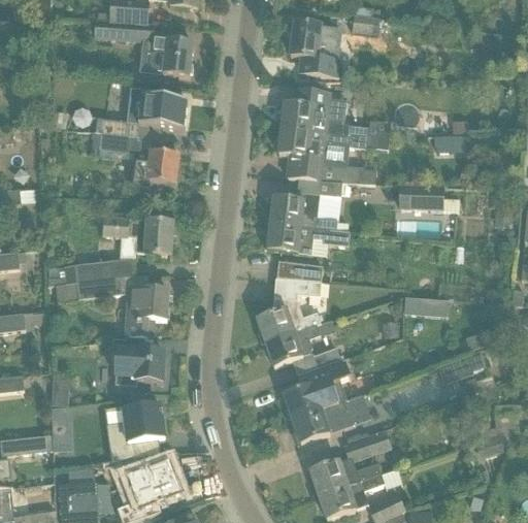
[(111,12),(110,23),(137,24),(147,25),(149,4),(136,4),(137,0),(112,0),(111,12)]
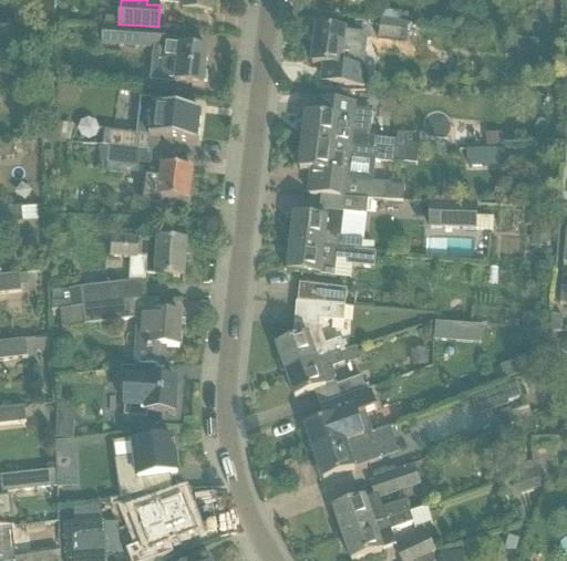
[(173,0),(183,1),(183,7),(212,10),(213,0),(173,0)]
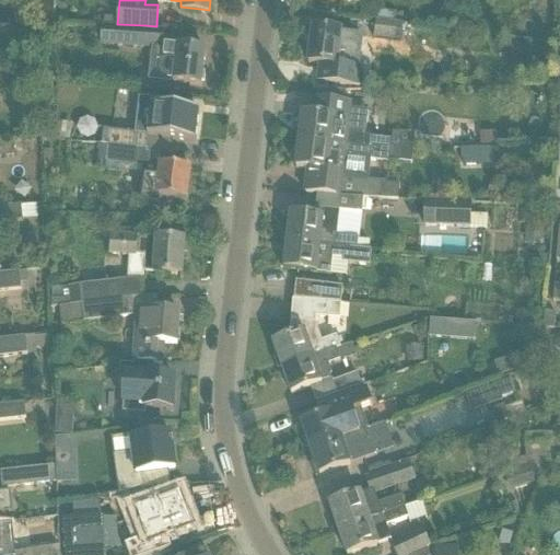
[(375,16),(373,34),(400,37),(403,20),(375,16)]
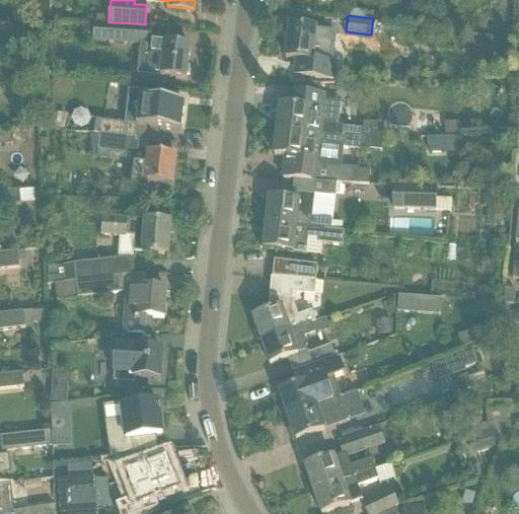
[(93,30),(93,38),(134,40),(145,41),(146,38),(150,39),(151,24),(145,24),(135,23),(108,22),(94,21),(93,30)]
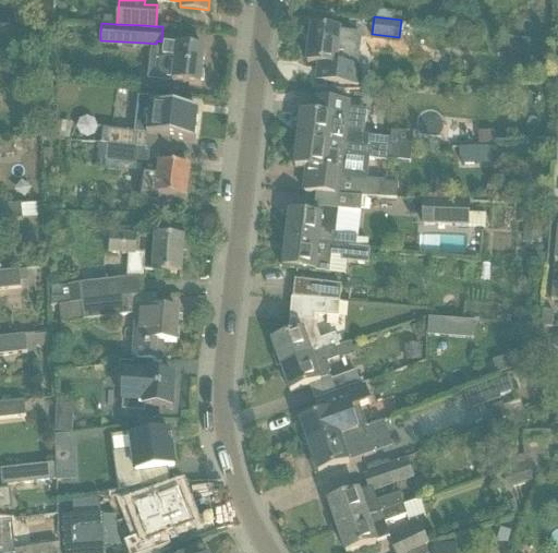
[(312,24),(307,59),(317,60),(316,77),(361,83),(363,64),(358,63),(361,31),(359,31),(339,28),(339,27),(332,27),(312,24)]
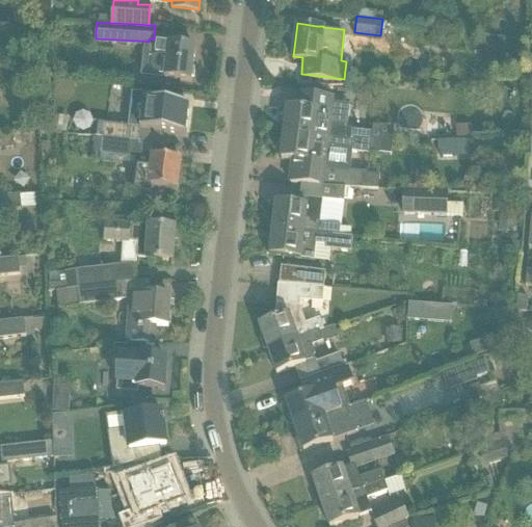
[(168,42),(154,40),(150,38),(149,42),(148,52),(155,53),(152,73),(191,78),(194,44),(168,41),(168,42)]
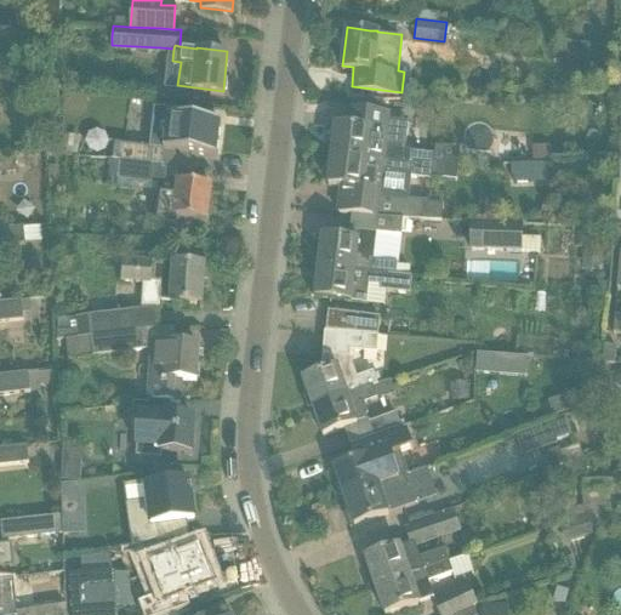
[(16,79),(0,79),(0,97),(17,97),(16,79)]
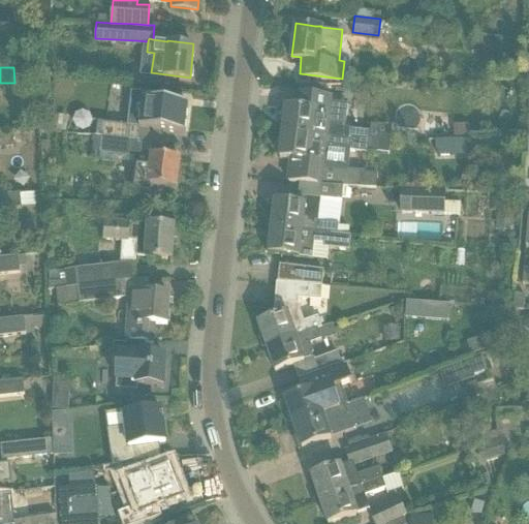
[(285,103),(282,129),(342,136),(349,136),(368,136),(369,128),(350,126),(345,126),(348,101),(327,99),(328,94),(322,93),(323,82),(300,83),(300,91),(298,104),(285,103)]
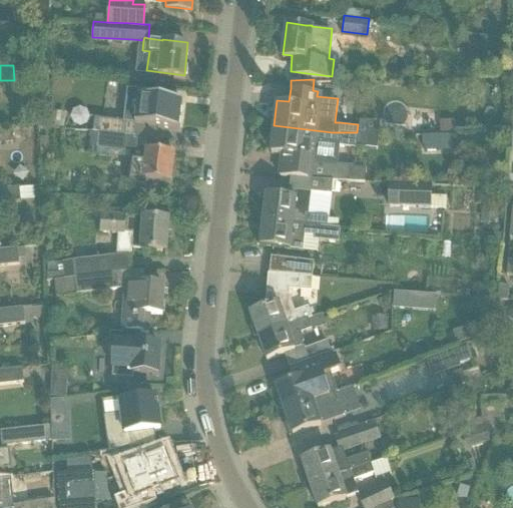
[(94,115),(92,128),(134,133),(156,136),(157,124),(178,127),(182,98),(173,97),(170,97),(171,91),(127,86),(123,119),(94,115)]
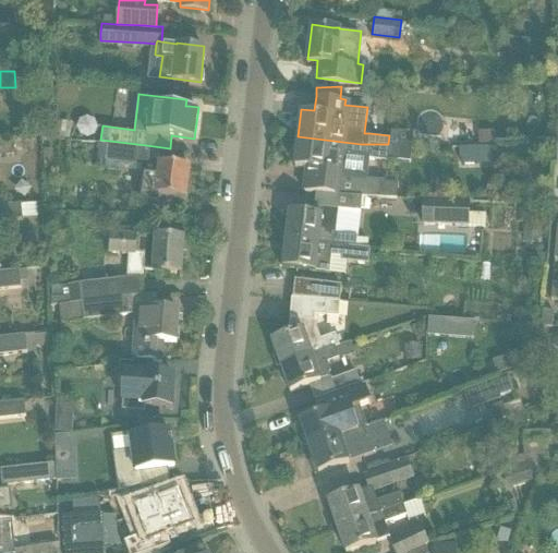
[(493,141),(493,128),(477,128),(478,141),(493,141)]
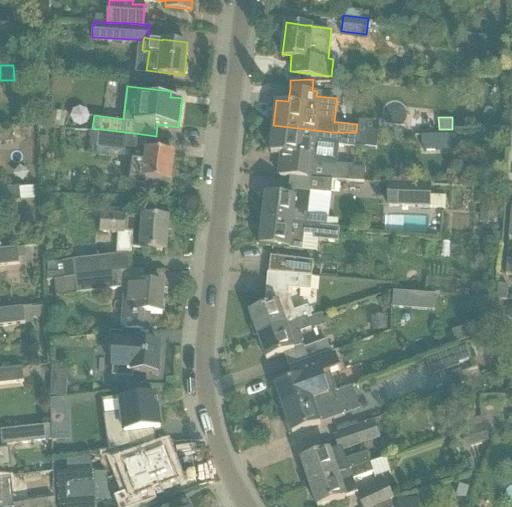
[(0,139),(13,138),(11,125),(0,125),(0,139)]
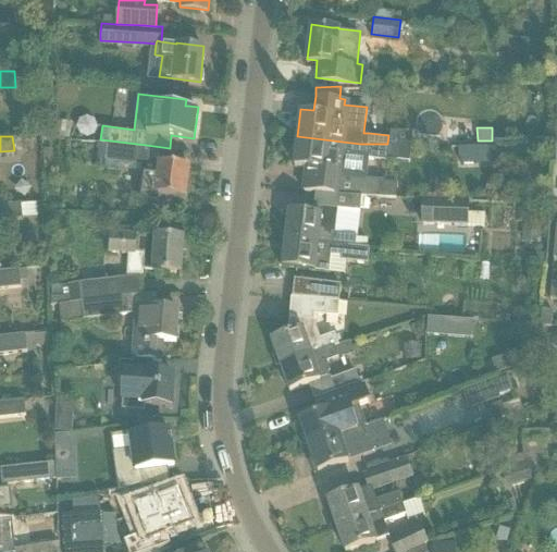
[(297,136),(294,163),(306,164),(302,188),(309,188),(337,192),(355,194),(378,194),(396,195),(397,180),(386,179),(386,176),(366,175),(369,156),(386,157),(387,146),(387,144),(368,144),(360,144),(297,136)]
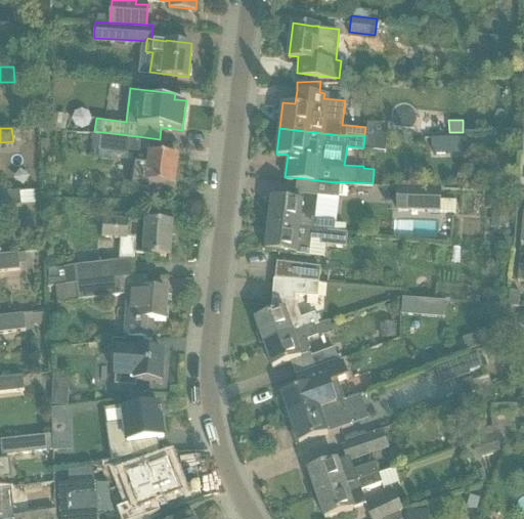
[(91,131),(90,138),(92,138),(91,147),(99,148),(132,153),(130,182),(148,185),(148,181),(174,183),(178,155),(158,152),(135,148),(137,136),(91,131)]
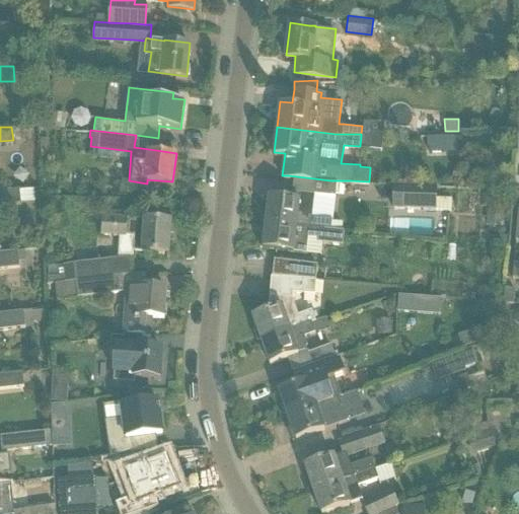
[(445,134),(427,134),(427,145),(429,145),(429,150),(445,150),(445,134)]
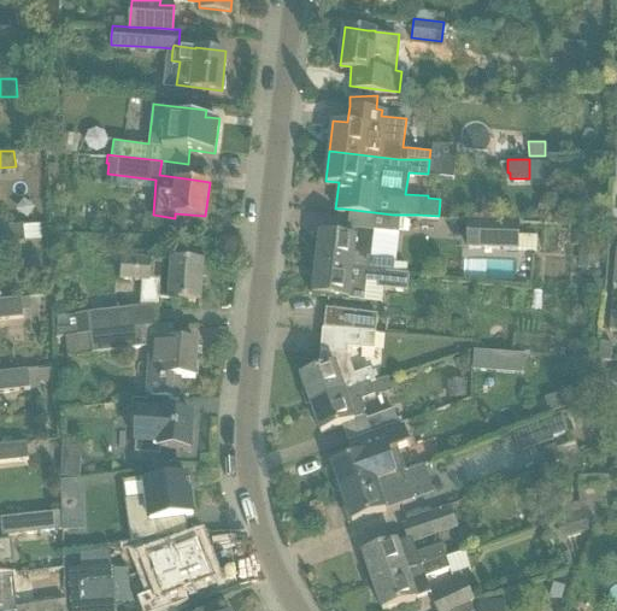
[(468,238),(468,245),(516,246),(517,231),(517,219),(469,217),(468,238)]
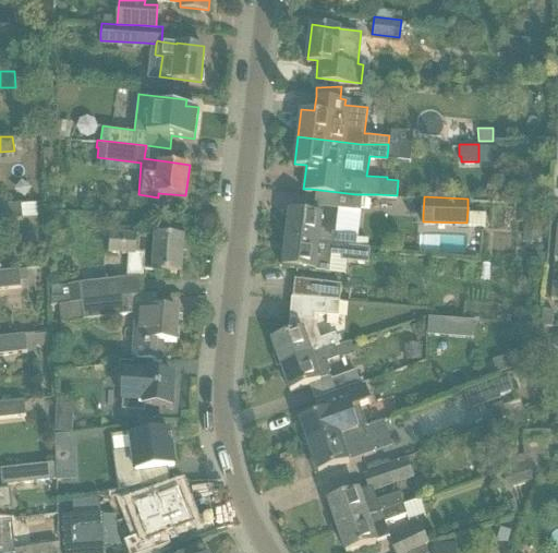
[(21,201),(0,203),(0,218),(23,216),(23,215),(21,202),(21,201)]
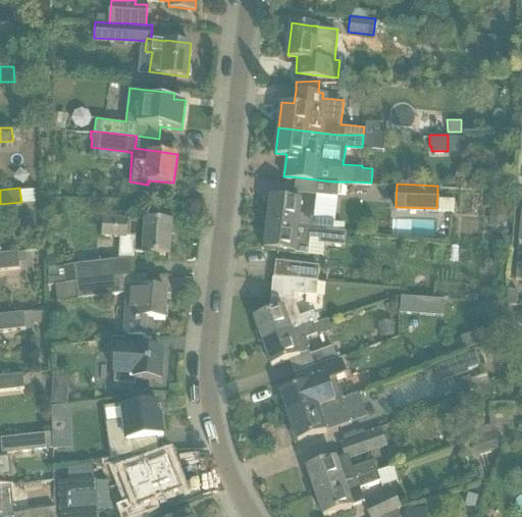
[(34,188),(19,189),(21,201),(35,200),(34,188)]
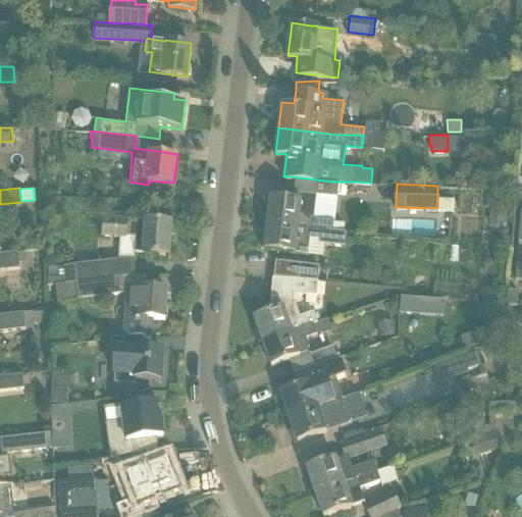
[(270,196),(267,221),(332,229),(334,218),(313,216),(314,204),(330,206),(331,198),(315,196),(298,194),(298,199),(291,199),(270,196)]
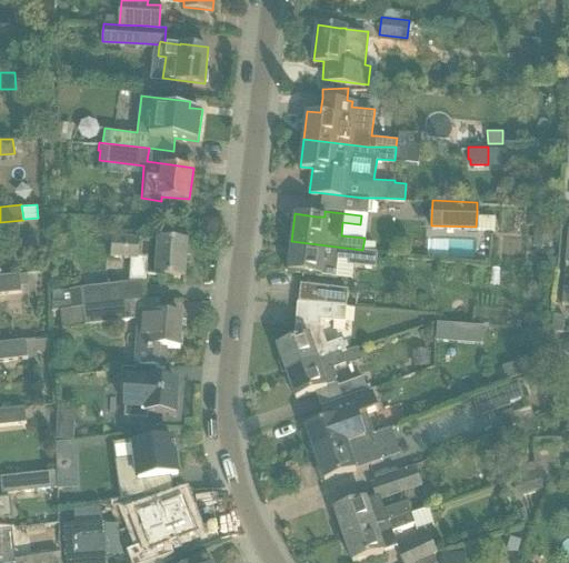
[(477,213),(476,227),(495,228),(495,214),(477,213)]
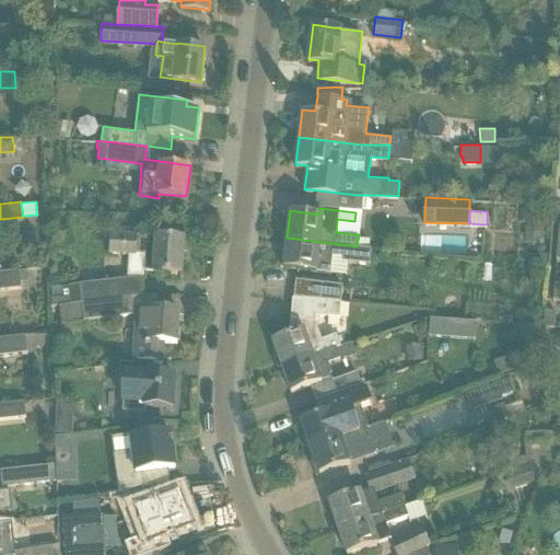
[(156,235),(137,233),(112,231),(111,251),(144,253),(143,269),(182,272),(184,236),(156,234),(156,235)]
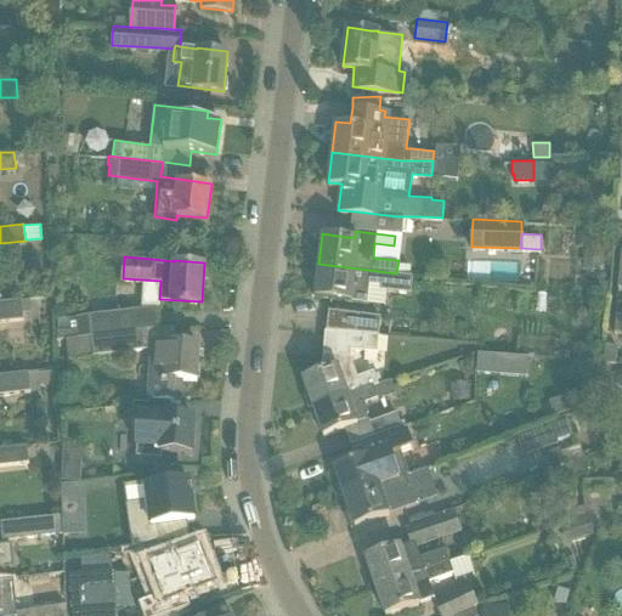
[(318,264),(316,294),(339,297),(367,300),(369,282),(380,283),(380,288),(408,290),(411,275),(396,273),(318,264)]
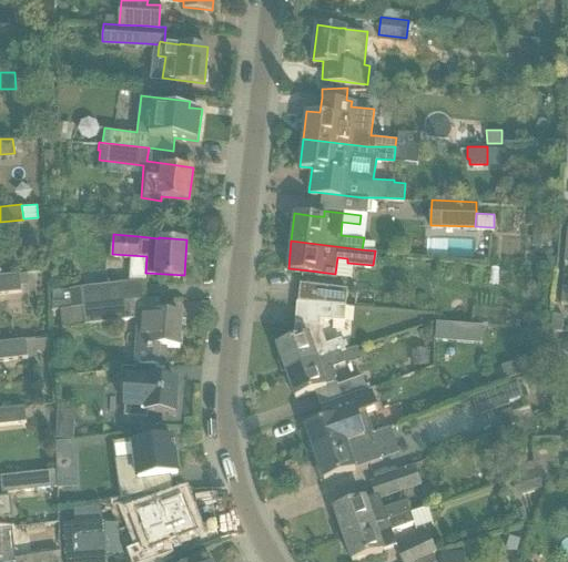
[(0,290),(21,289),(20,271),(0,273),(0,290)]
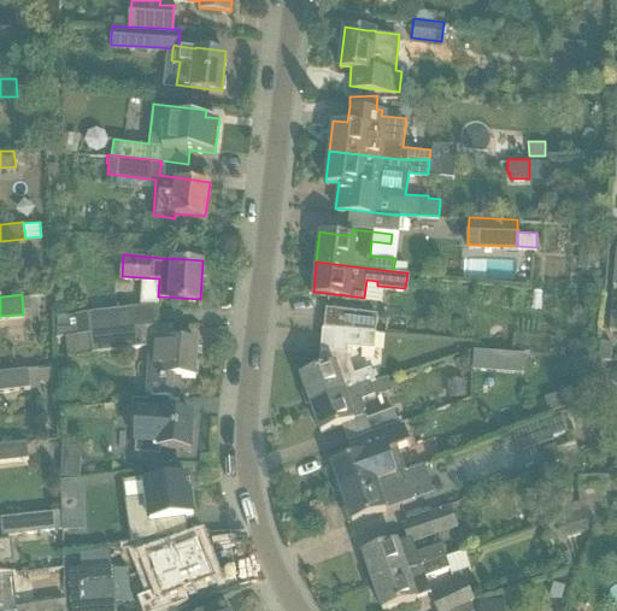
[(57,324),(53,324),(54,334),(64,333),(127,327),(124,305),(75,311),(75,312),(76,322),(57,324)]
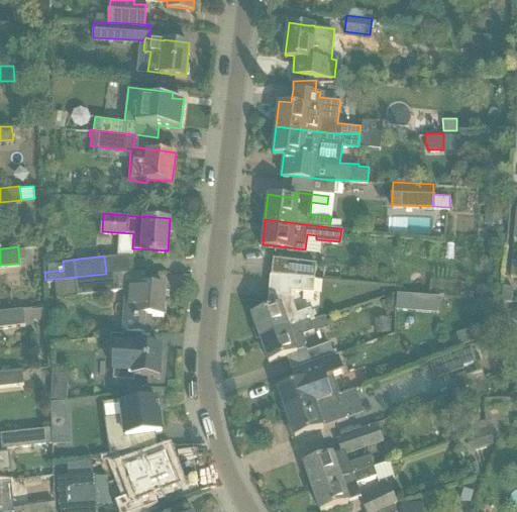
[(270,273),(292,275),(304,276),(314,277),(315,263),(272,257),(270,273)]
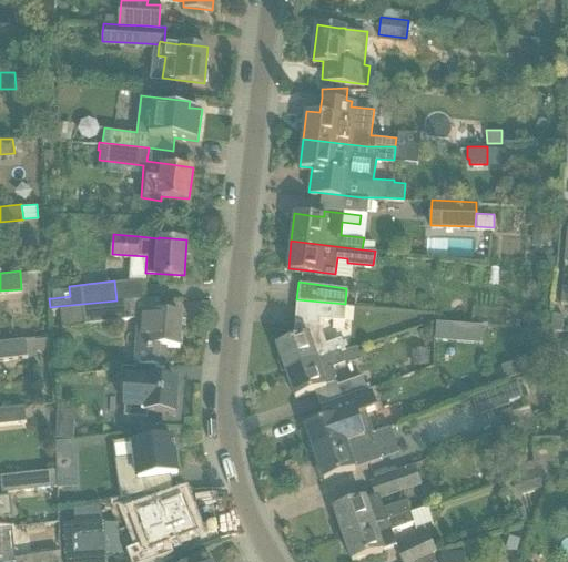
[(117,300),(59,306),(60,307),(61,324),(84,320),(84,323),(133,317),(131,298),(121,299),(117,300)]
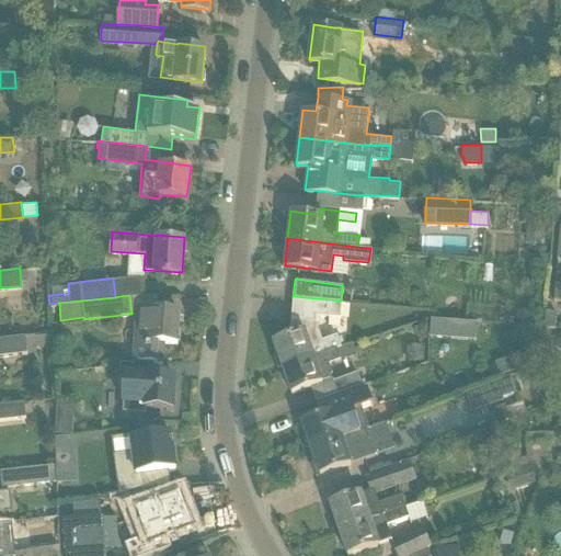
[(317,298),(316,314),(329,315),(330,299),(317,298)]
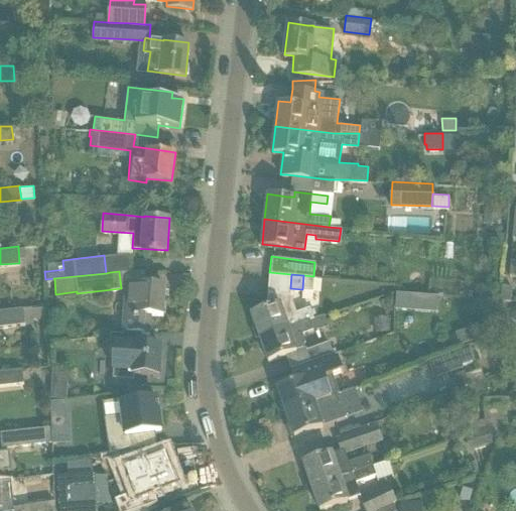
[(162,313),(165,284),(145,283),(126,281),(123,330),(129,330),(143,331),(149,332),(151,312),(162,313)]
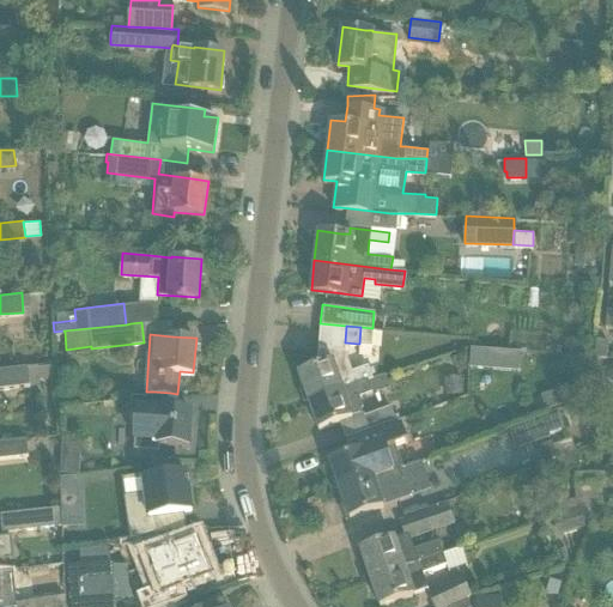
[(596,337),(595,354),(606,356),(608,338),(596,337)]
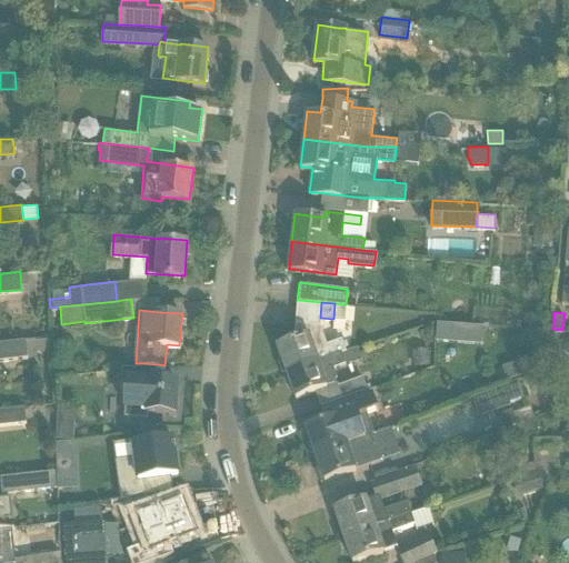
[(293,339),(278,344),(287,370),(329,355),(341,351),(346,350),(341,339),(326,344),(321,330),(320,323),(296,321),(293,339)]
